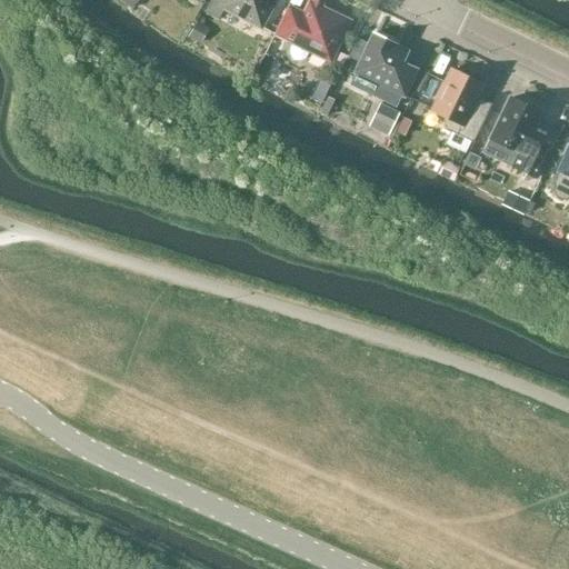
[(208,0),(202,11),(216,19),(222,7),(259,28),(275,0),(208,0)]
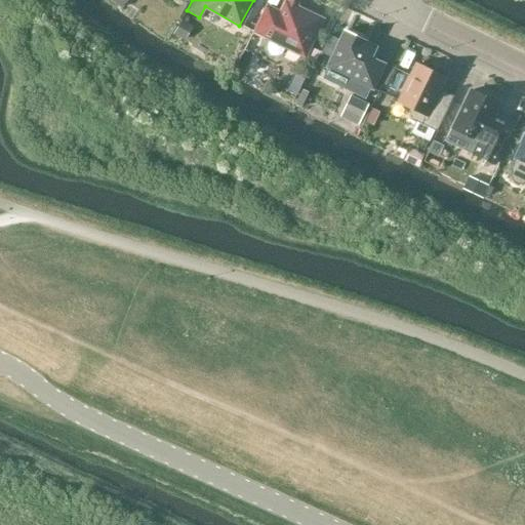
[(253,33),(270,40),(268,44),(267,48),(268,51),(270,54),(274,55),(277,55),(281,54),(283,52),(285,48),(305,56),(322,19),(285,2),(280,13),(267,7),(253,33)]
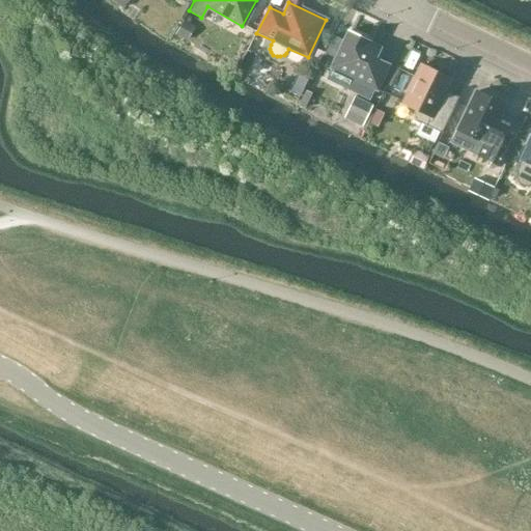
[(184,22),(176,34),(187,40),(194,27),(184,22)]
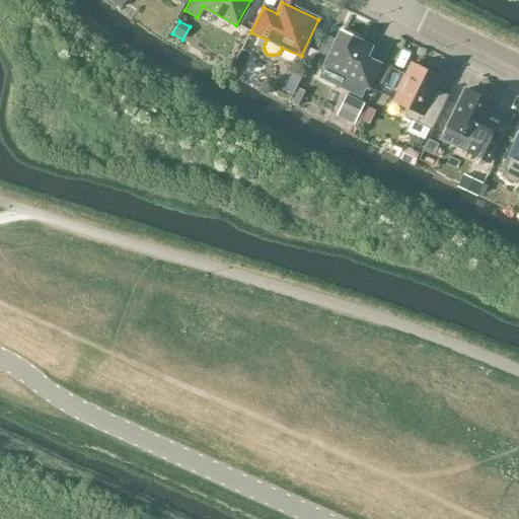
[(362,41),(340,30),(336,39),(327,57),(322,67),(346,78),(341,88),(360,98),(365,87),(368,88),(380,63),(368,57),(372,48),(361,42),(362,41)]
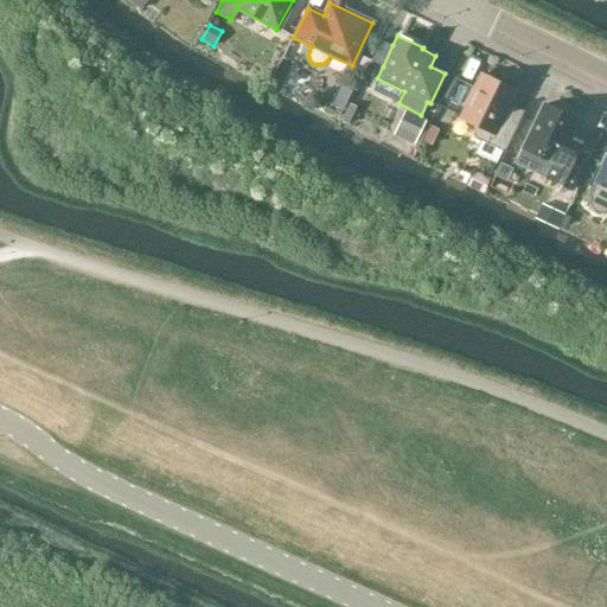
[(379,39),(370,61),(383,66),(393,45),(379,39)]
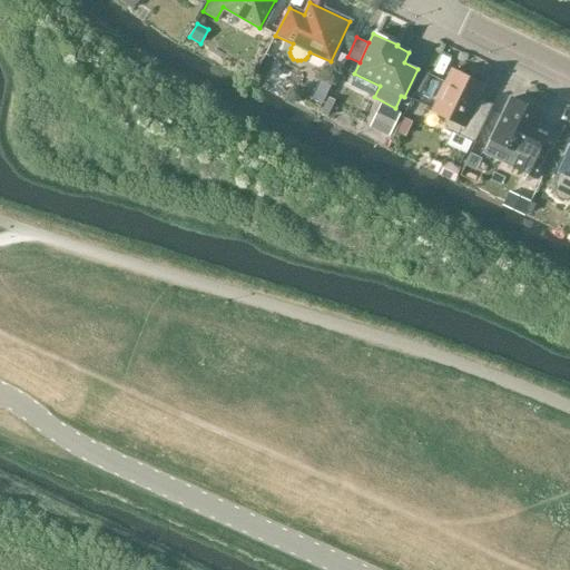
[(340,53),(331,71),(338,75),(347,58),(340,53)]
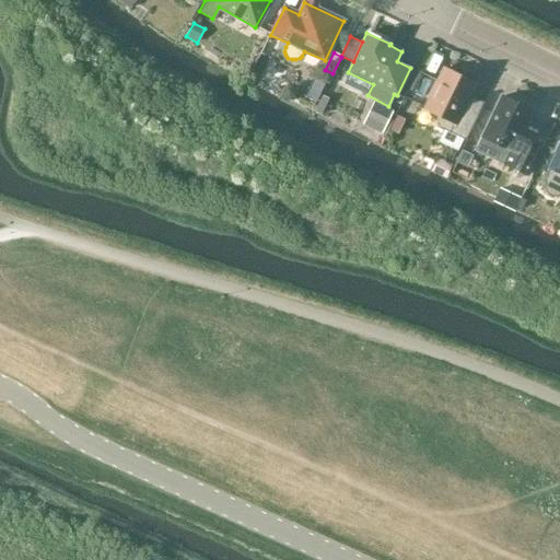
[(431,96),(424,108),(438,115),(436,118),(440,128),(443,129),(436,141),(455,151),(462,139),(465,140),(480,109),(469,104),(468,100),(476,85),(444,69),(436,84),(433,85),(430,93),(431,96)]
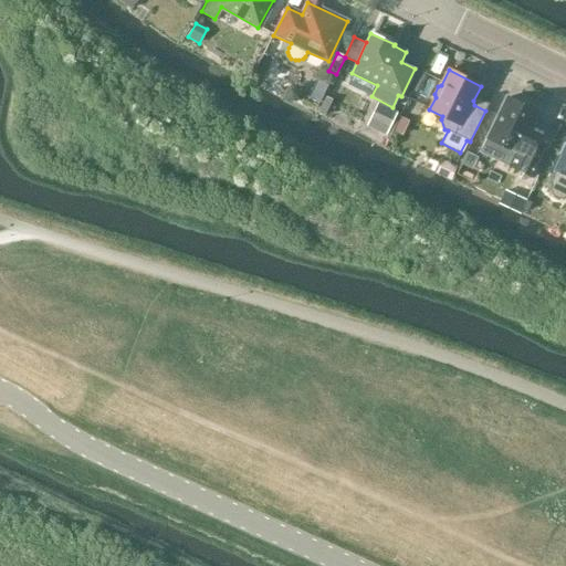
[(320,77),(315,86),(325,91),(329,82),(320,77)]
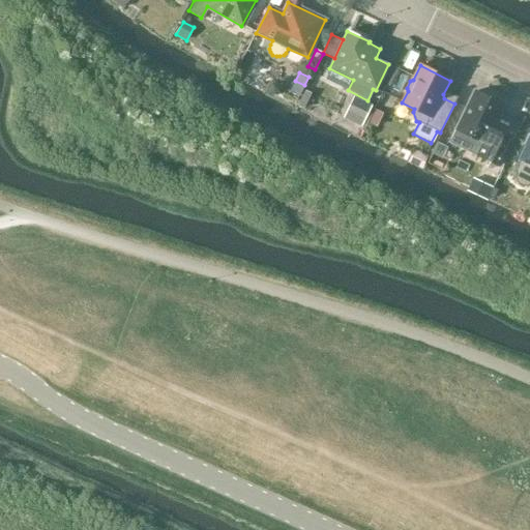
[(307,89),(301,105),(306,108),(314,92),(307,89)]
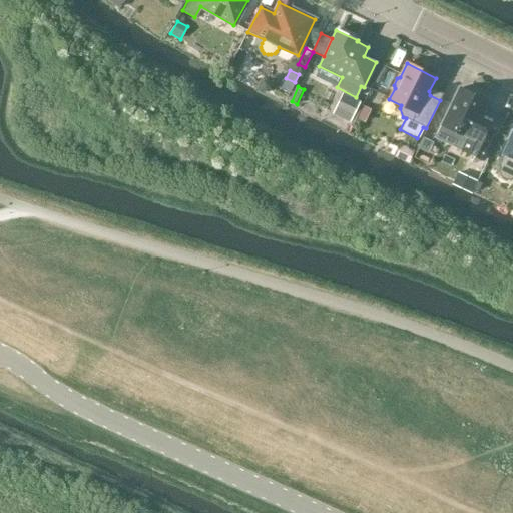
[(442,125),(436,138),(483,160),(490,145),(501,122),(481,113),(486,102),(459,89),(442,125)]
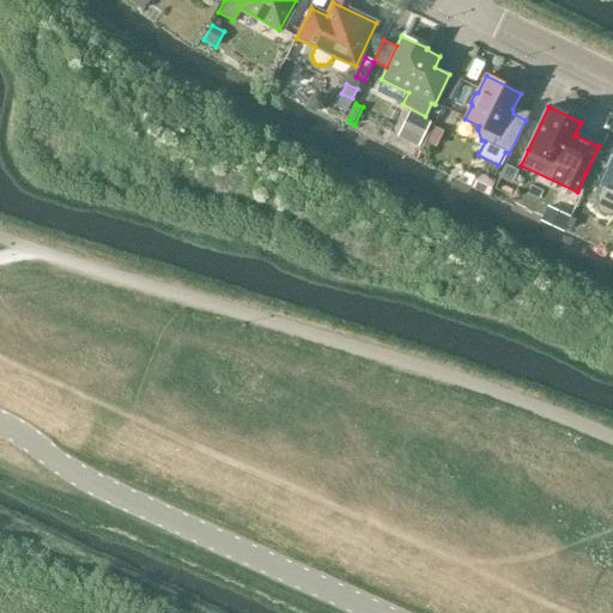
[(408,113),(401,128),(412,133),(408,141),(417,146),(428,122),(408,113)]
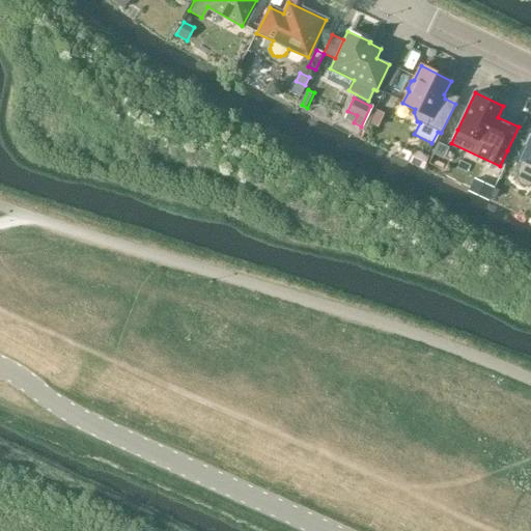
[(530,137),(520,161),(521,161),(515,172),(518,173),(516,175),(516,176),(516,177),(516,179),(516,180),(518,182),(519,183),(520,185),(521,185),(523,186),(524,187),(526,187),(528,187),(530,186),(530,185),(530,137)]
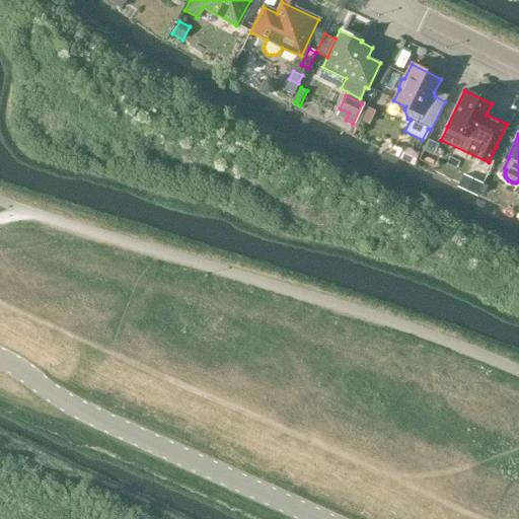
[(405,148),(400,159),(413,165),(418,154),(405,148)]
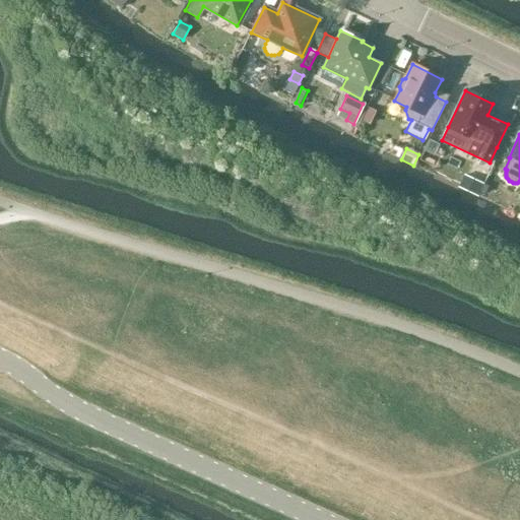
[(465,176),(460,187),(478,196),(483,185),(465,176)]
